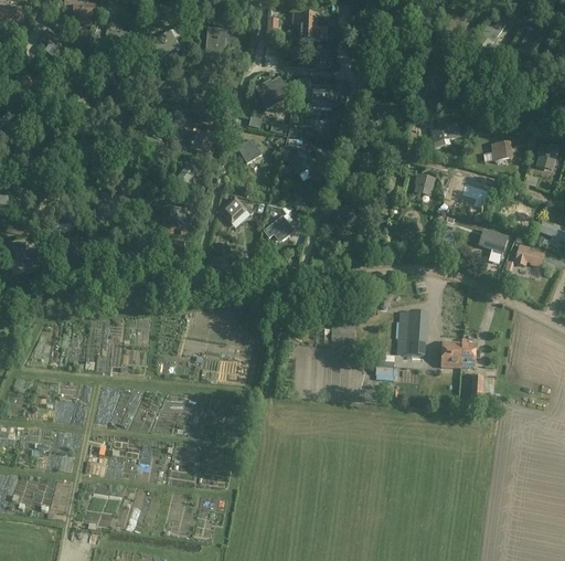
[(64,0),(64,3),(72,3),(73,16),(77,16),(77,21),(92,21),(92,14),(96,14),(95,0),(88,0),(64,0)]
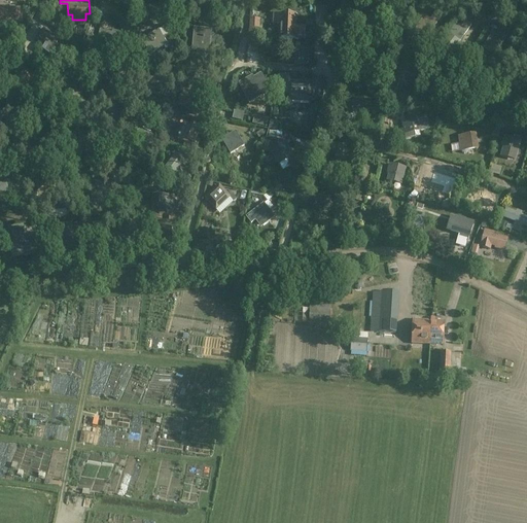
[(157,0),(141,5),(144,18),(172,9),(169,0),(157,0)]
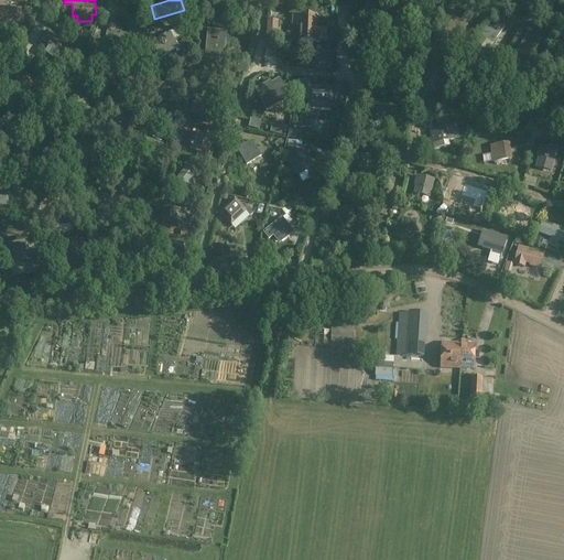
[(6,7),(0,6),(0,18),(6,19),(21,19),(21,7),(6,7)]
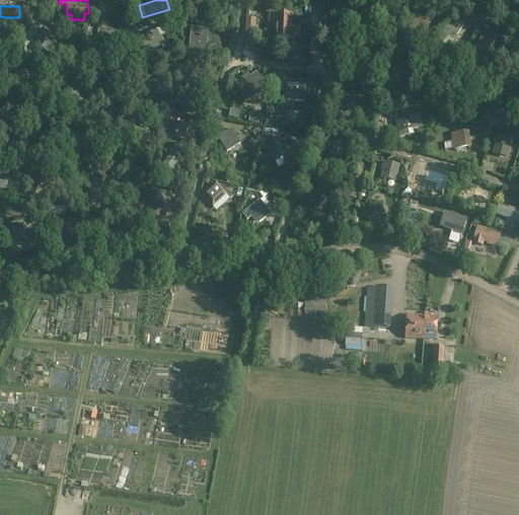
[(269,10),(269,20),(273,20),(274,20),(292,20),(292,12),(295,12),(295,6),(288,6),(288,11),(269,10)]
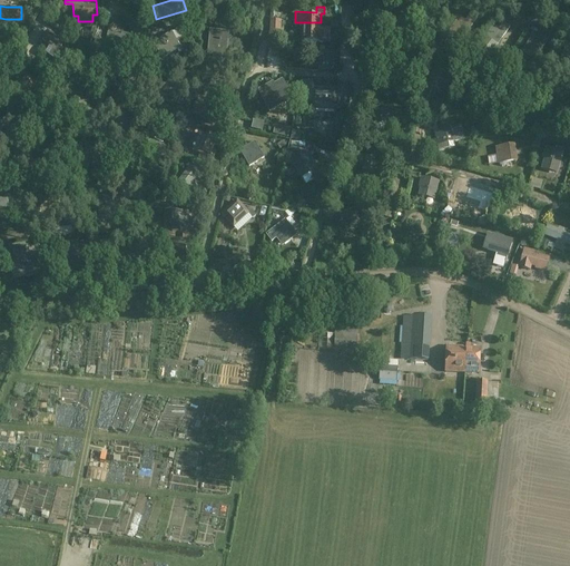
[(217,15),(217,9),(202,8),(200,17),(217,18),(217,15)]
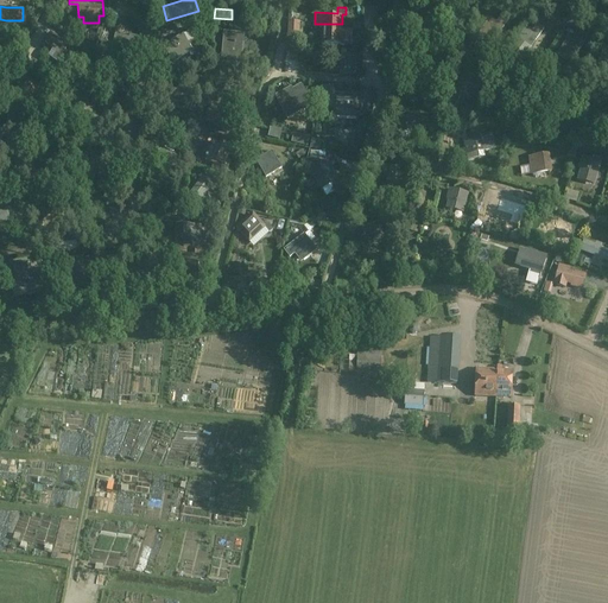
[(489,14),(483,24),(480,20),(475,27),(479,30),(477,32),(485,38),(488,31),(495,36),(510,14),(502,10),(496,19),(489,14)]
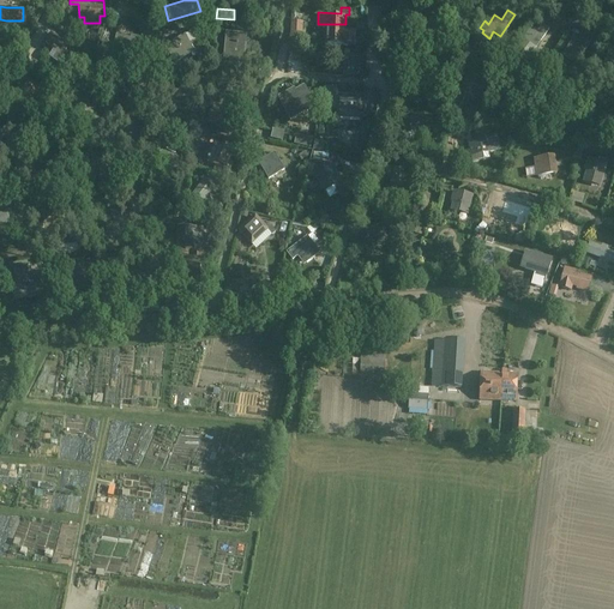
[(292,17),(290,31),(302,31),(302,17),(292,17)]
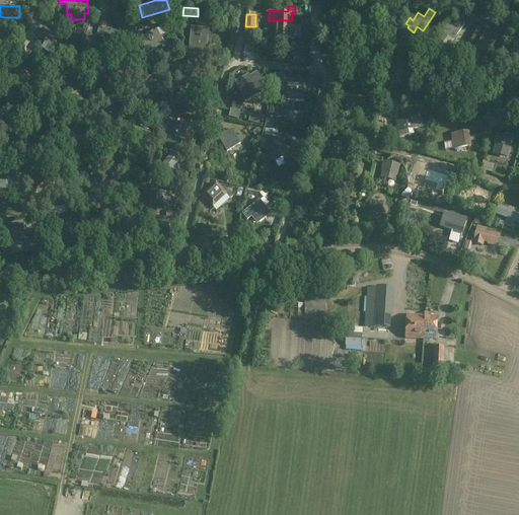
[(449,19),(437,35),(443,40),(447,34),(453,39),(464,21),(458,17),(454,23),(449,19)]
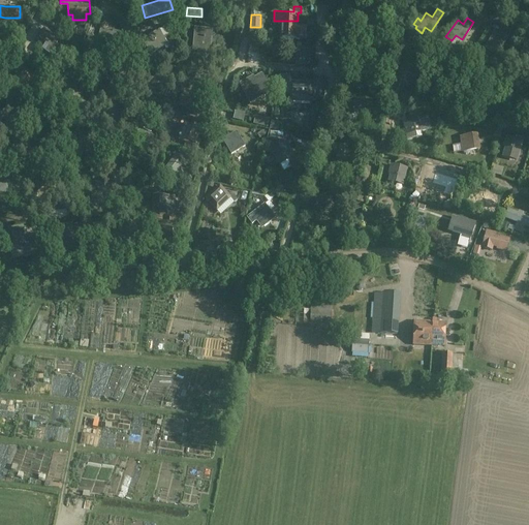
[(270,28),(269,38),(280,39),(280,35),(306,36),(306,23),(306,22),(304,22),(298,22),(298,21),(279,21),(279,22),(270,28)]
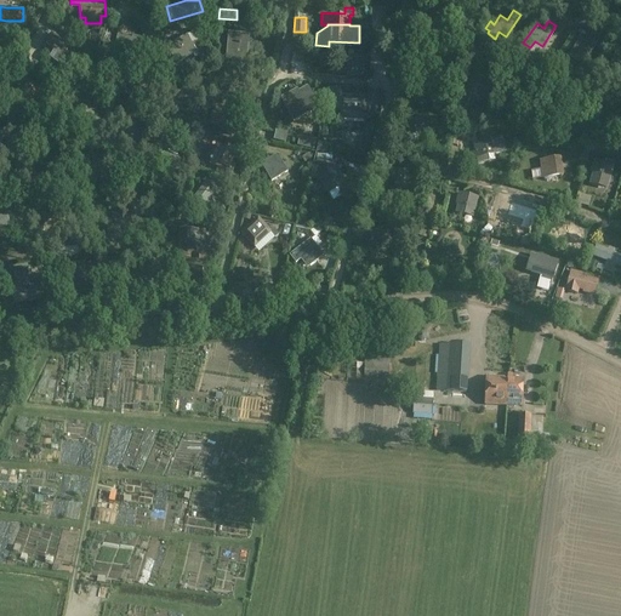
[(573,36),(565,51),(577,58),(581,51),(588,55),(600,33),(592,28),(588,36),(581,32),(577,39),(573,36)]
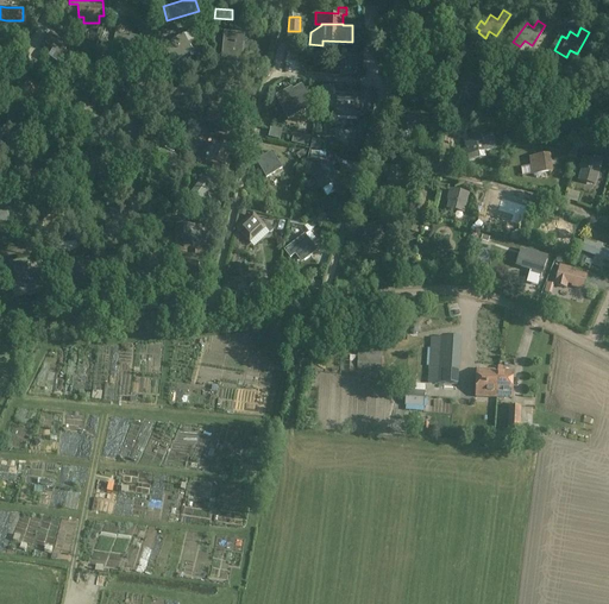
[(50,29),(41,43),(48,48),(44,52),(58,62),(71,43),(50,29)]
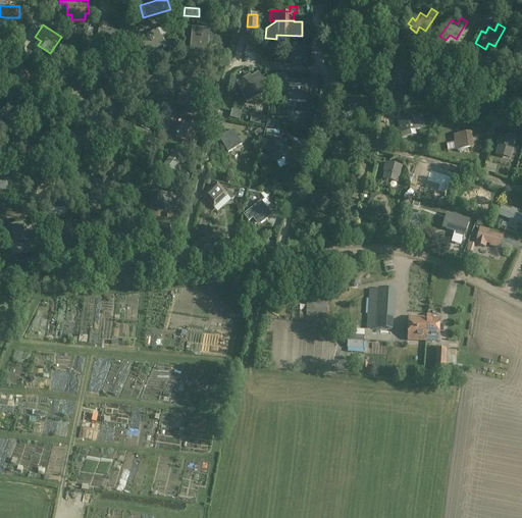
[(120,44),(121,39),(117,38),(119,31),(110,28),(110,29),(99,26),(97,34),(106,36),(105,42),(113,44),(114,43),(120,44)]
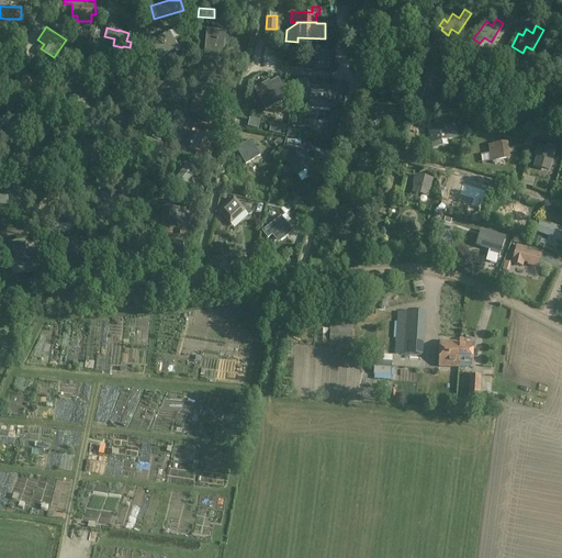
[(205,45),(204,53),(222,55),(224,29),(210,28),(208,45),(205,45)]
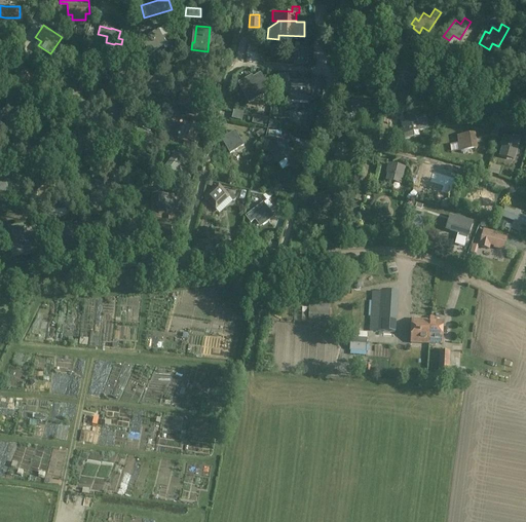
[(153,30),(142,36),(149,50),(160,44),(166,41),(159,27),(153,30)]
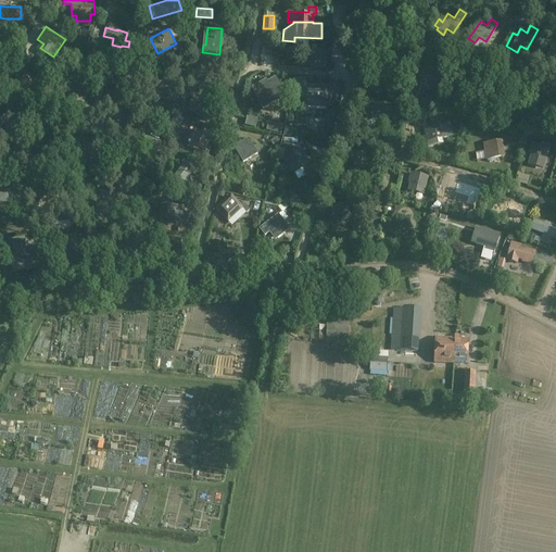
[(555,30),(548,50),(546,55),(555,60),(555,30)]
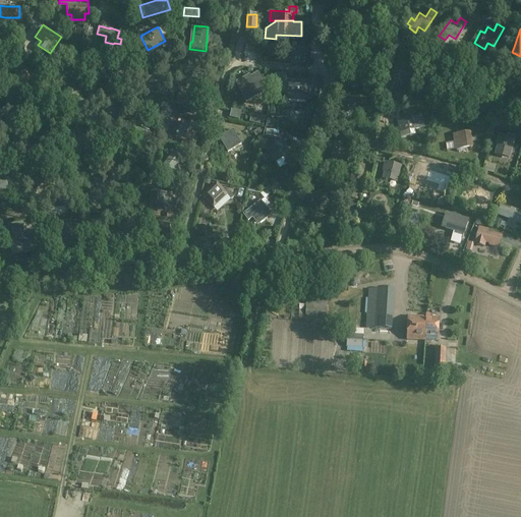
[(338,32),(330,30),(328,38),(337,40),(338,32)]
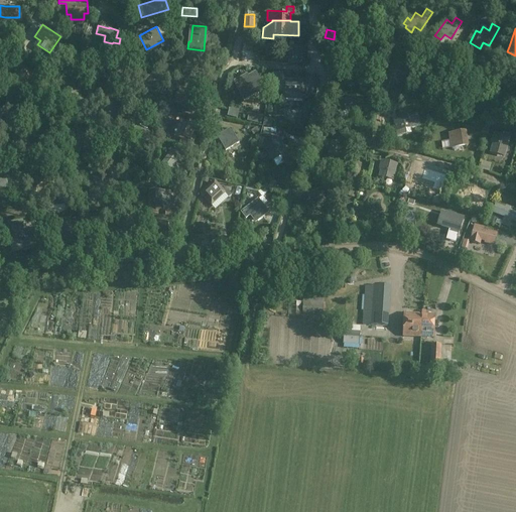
[(353,45),(351,58),(362,59),(364,47),(359,46),(359,40),(353,39),(353,45)]
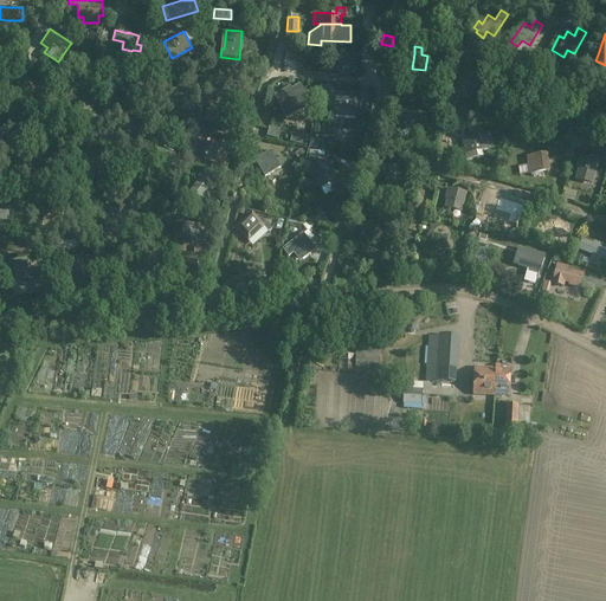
[(346,59),(341,59),(341,72),(359,72),(359,52),(346,52),(346,59)]
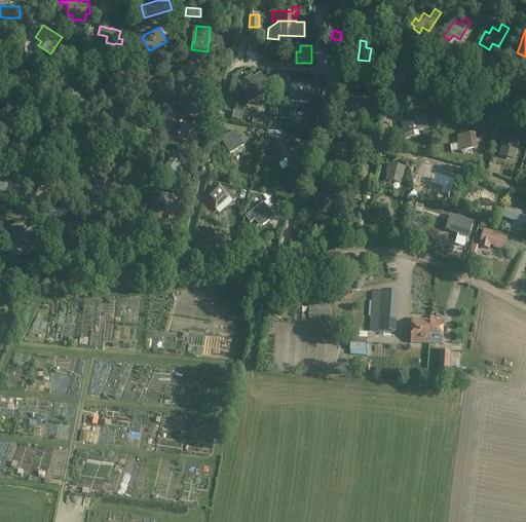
[(83,52),(65,60),(66,64),(72,62),(75,69),(82,66),(81,63),(86,61),(83,52)]
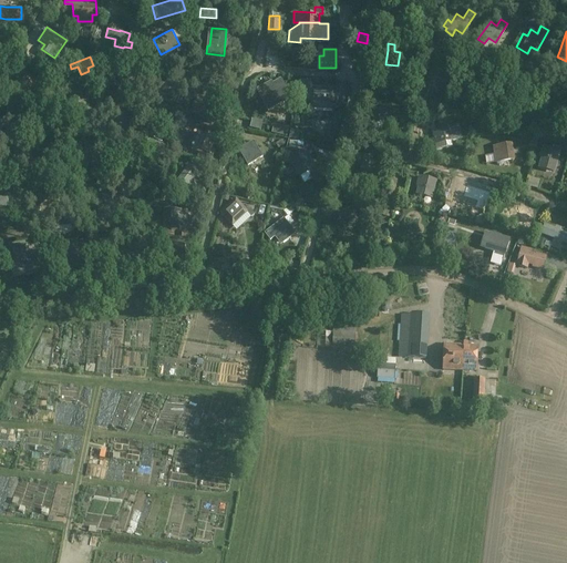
[(435,85),(436,81),(437,82),(443,69),(431,63),(426,78),(431,79),(430,83),(435,85)]
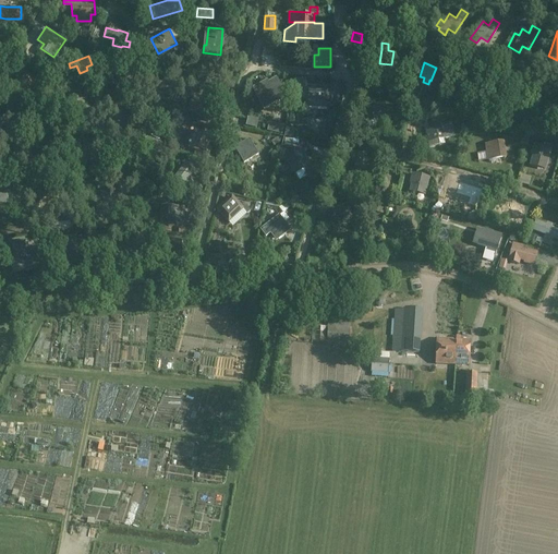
[(22,68),(9,88),(21,96),(24,93),(33,79),(34,76),(22,68)]
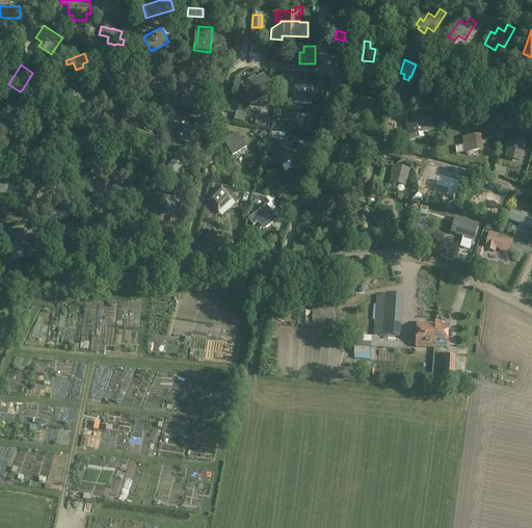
[(145,77),(143,88),(151,90),(152,85),(162,88),(164,81),(165,76),(151,73),(151,72),(147,71),(145,77)]
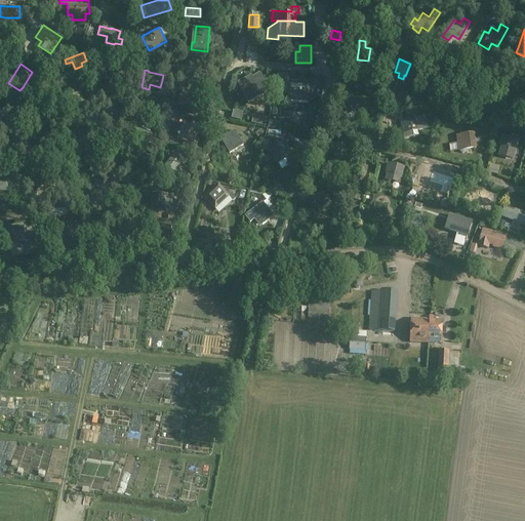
[(248,99),(270,88),(259,70),(252,74),(251,72),(237,79),(248,99)]
